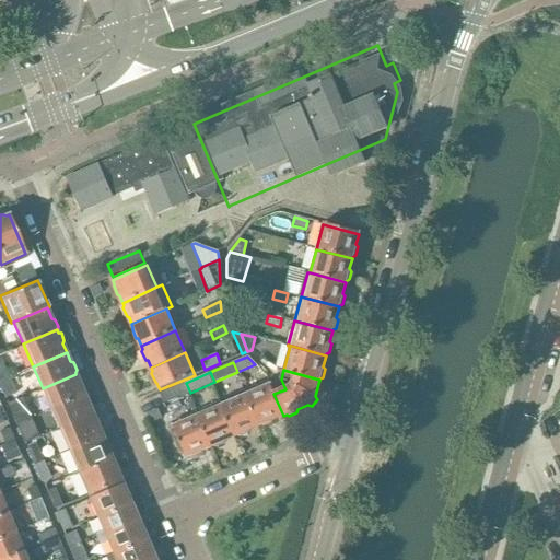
[(76,374),(43,388),(51,409),(83,395),(81,388),(81,386),(82,384),(80,376),(77,375),(76,374)]
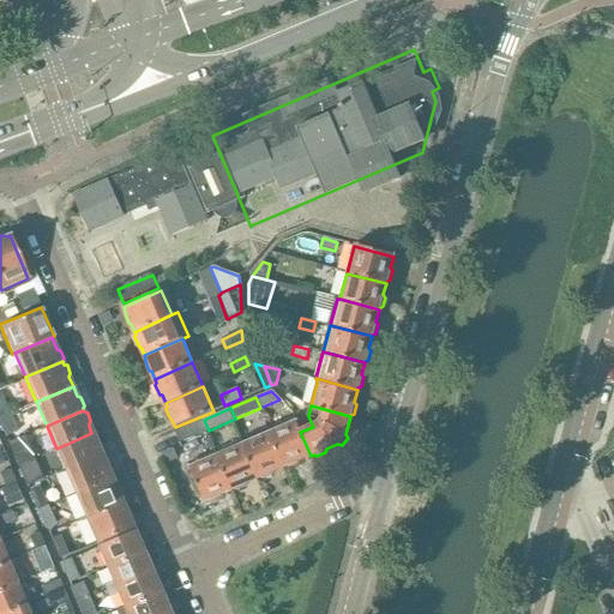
[(0,425),(5,437),(17,432),(8,414),(0,416),(0,425)]
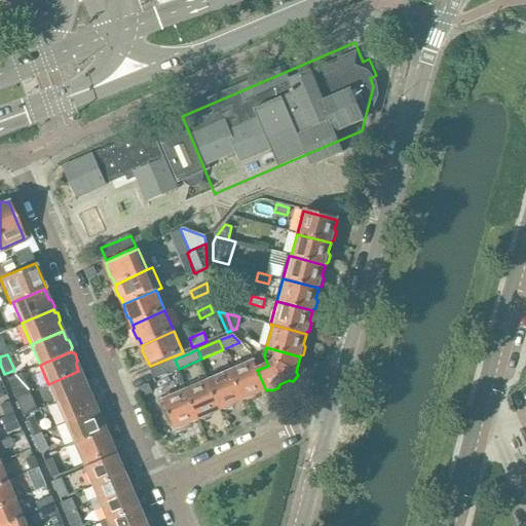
[(231,368),(245,400),(247,399),(249,400),(256,397),(257,395),(266,390),(257,370),(252,359),(231,368)]
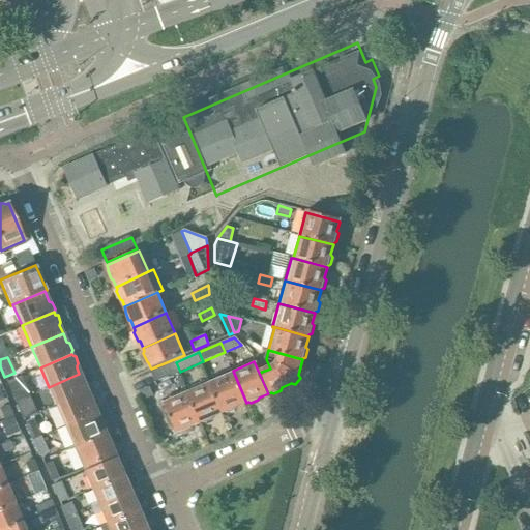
[(150,373),(154,383),(180,372),(176,362),(150,373)]
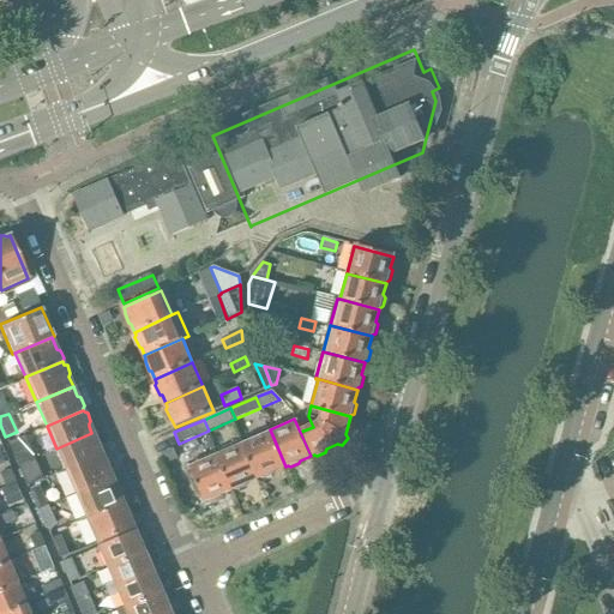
[(270,429),(242,441),(258,477),(262,476),(264,479),(272,475),(274,471),(286,467),(270,429)]
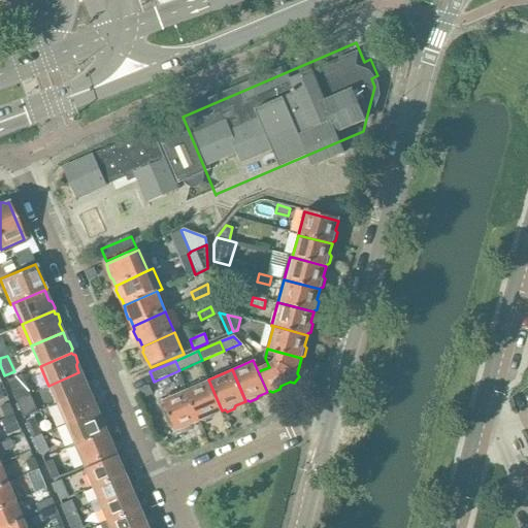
[(78,372),(48,386),(57,405),(87,392),(87,390),(88,388),(85,381),(83,381),(78,372)]
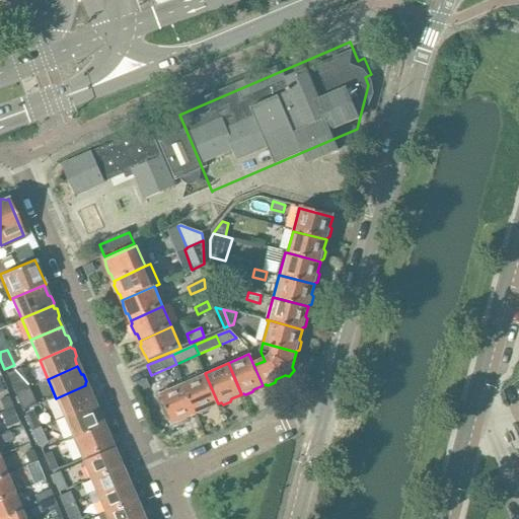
[(20,369),(6,375),(14,394),(28,387),(20,369)]
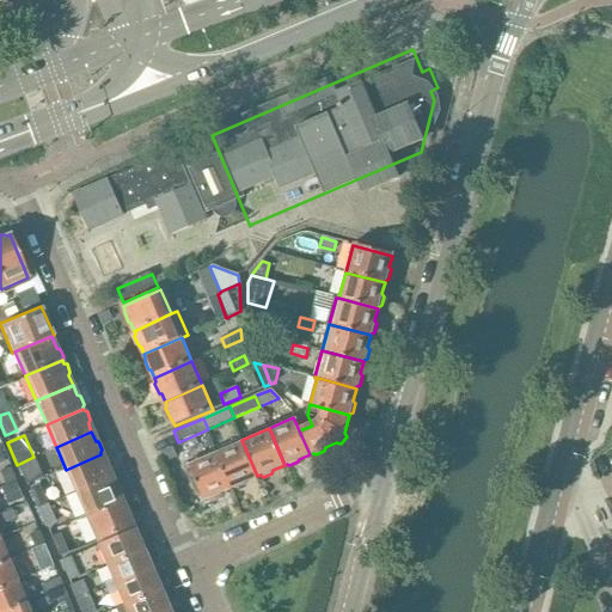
[(242,440),(215,451),(231,488),(233,487),(237,488),(245,484),(246,481),(248,481),(257,476),(242,440)]
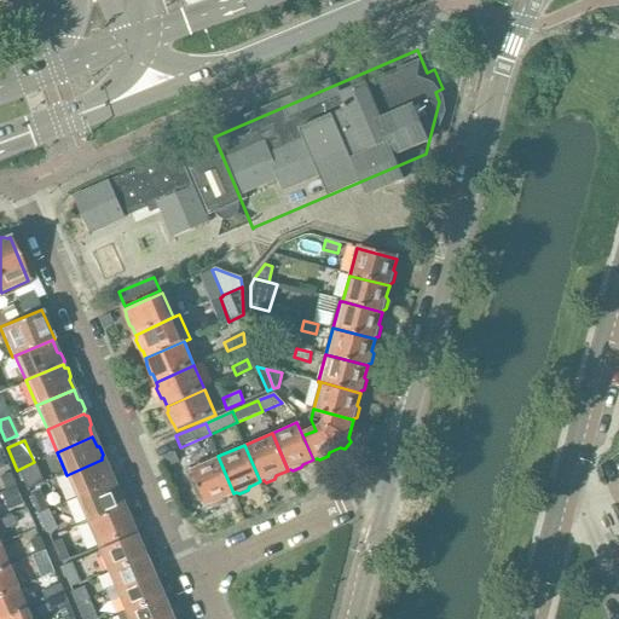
[(187,463),(169,470),(186,509),(204,502),(206,505),(210,503),(213,504),(221,501),(223,498),(233,493),(218,456),(190,468),(187,463)]
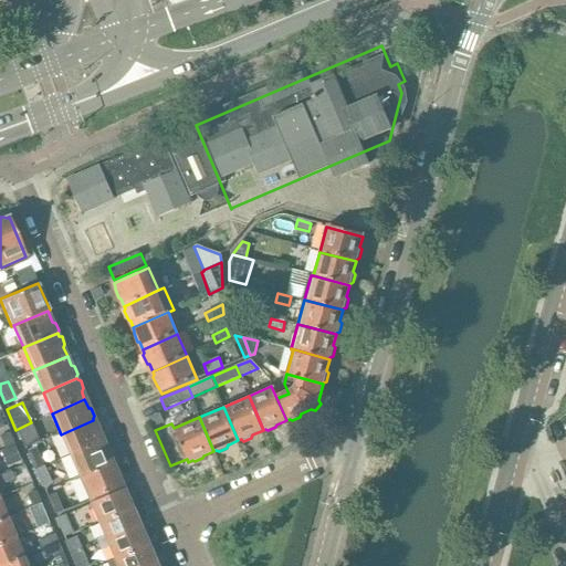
[(93,420),(61,435),(71,458),(104,443),(100,433),(101,430),(97,422),(94,421),(93,420)]
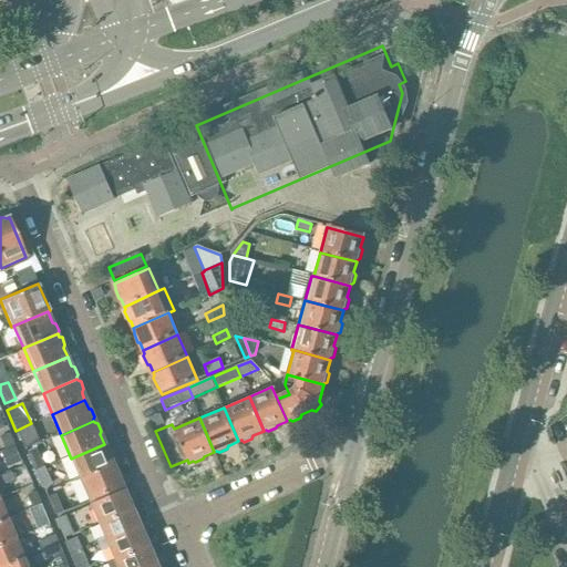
[(23,450),(39,443),(31,423),(16,431),(23,450)]
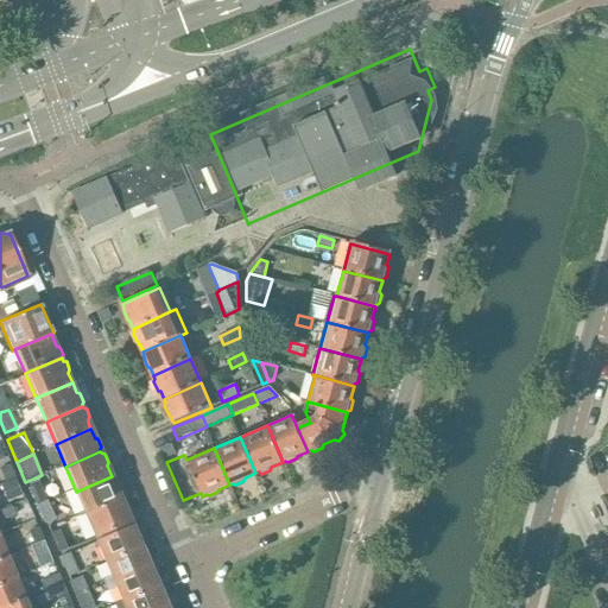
[(10,464),(0,468),(0,472),(5,483),(16,479),(10,464)]
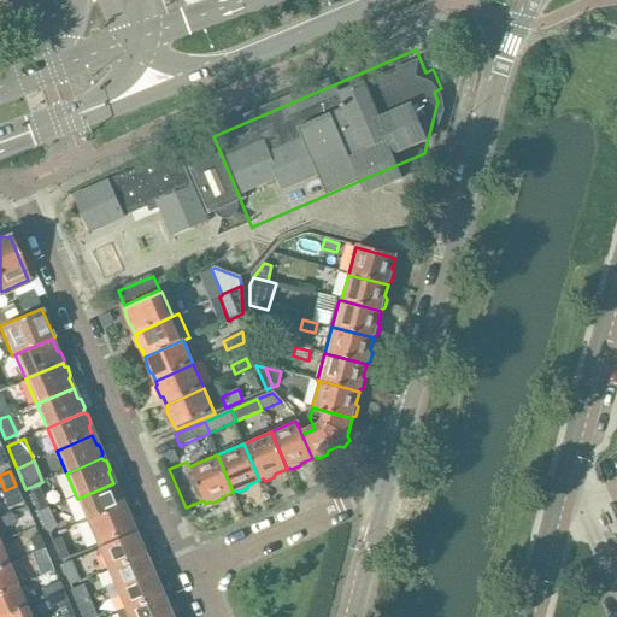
[(113,483),(77,499),(87,522),(123,507),(122,504),(124,501),(121,493),(117,492),(113,483)]
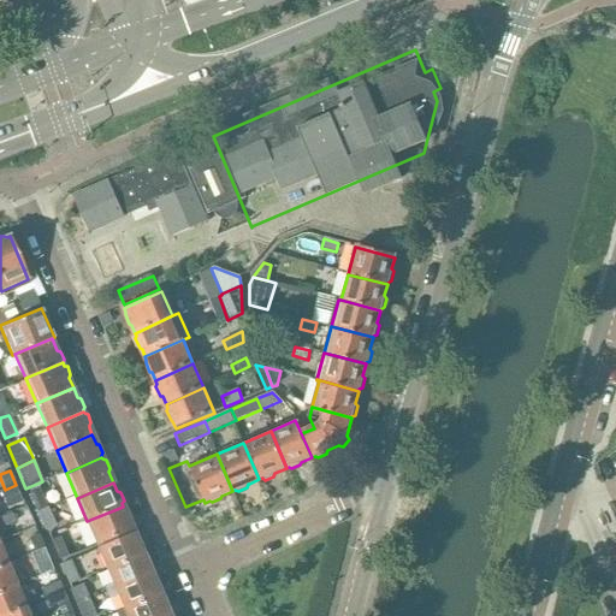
[(5,490),(1,492),(9,509),(23,502),(16,485),(5,490)]
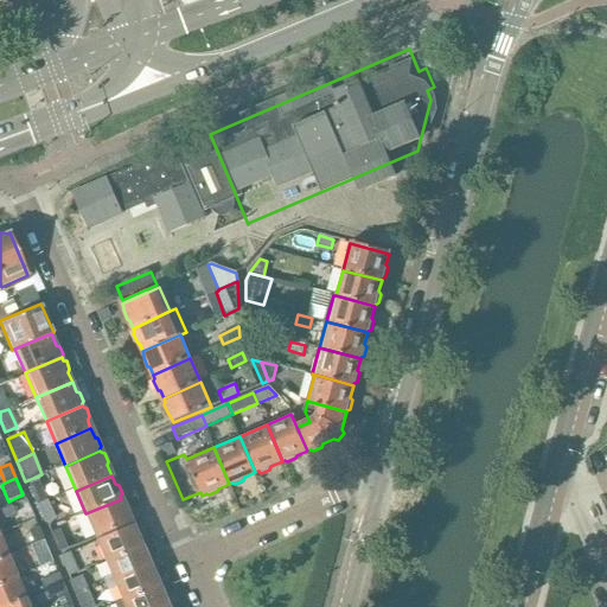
[(29,486),(36,504),(45,500),(37,481),(29,486)]
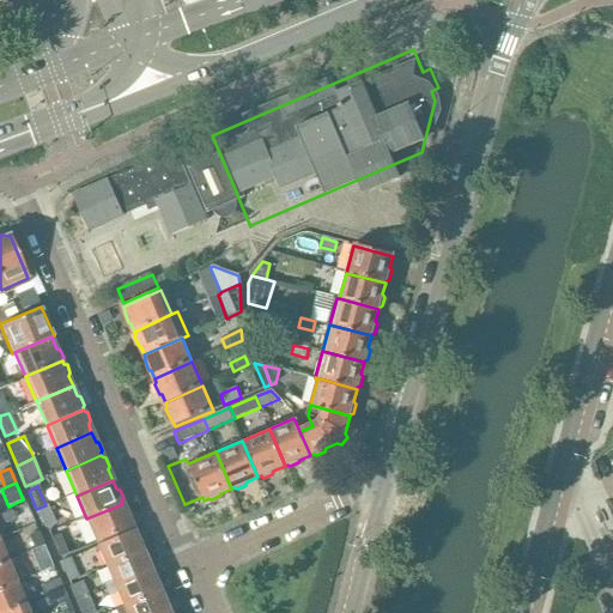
[(122,504),(86,519),(97,542),(133,527),(128,516),(129,514),(126,505),(123,505),(122,504)]
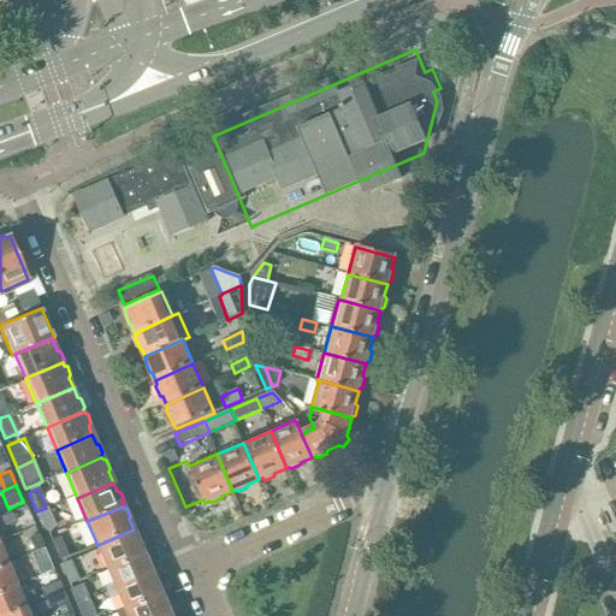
[(53,508),(39,515),(47,534),(61,528),(53,508)]
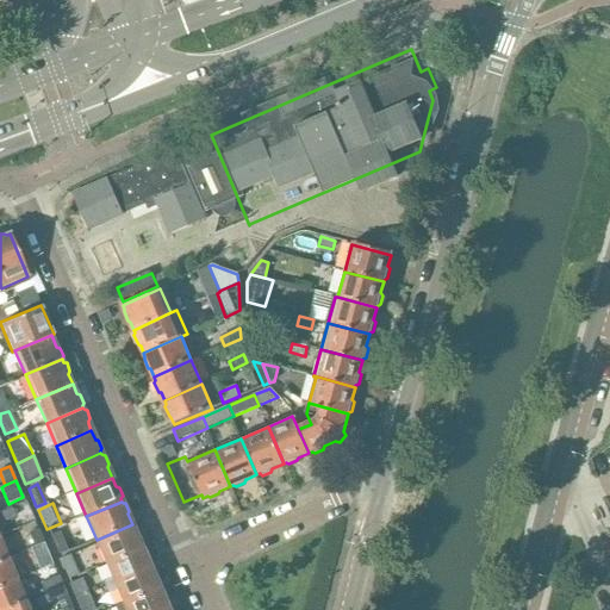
[(11,508),(0,512),(0,524),(16,518),(11,508)]
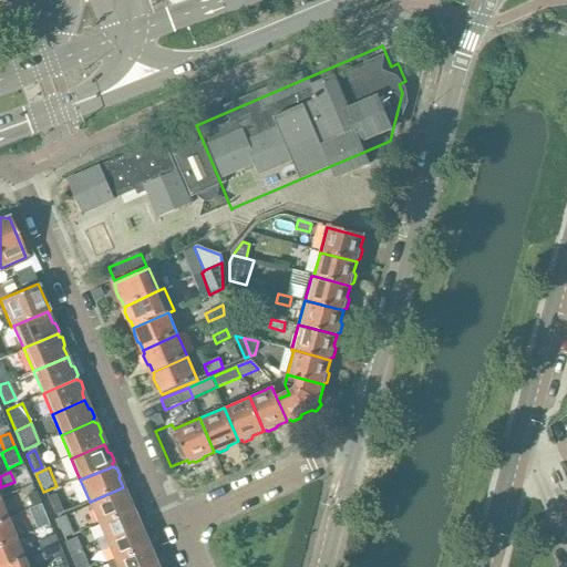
[(37,492),(27,496),(31,507),(41,503),(37,492)]
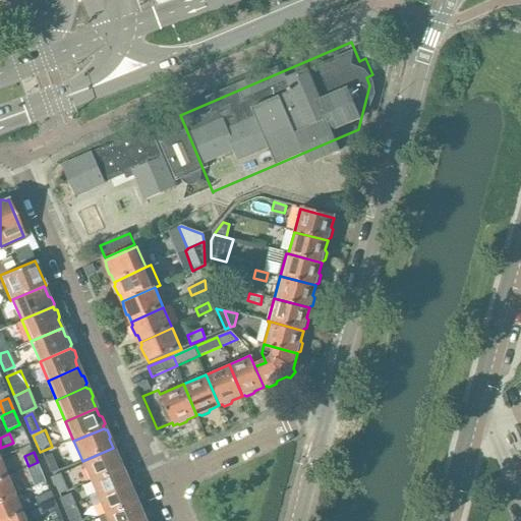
[(90,482),(122,469),(121,467),(122,465),(120,459),(117,459),(114,452),(82,465),(90,482)]
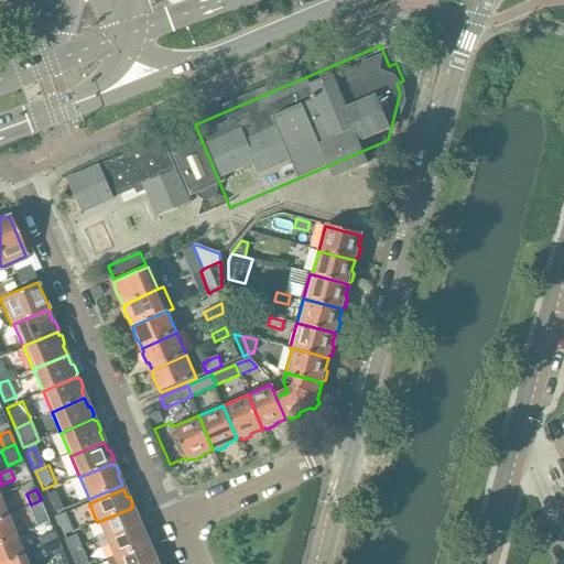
[(46,496),(54,513),(62,510),(54,492),(46,496)]
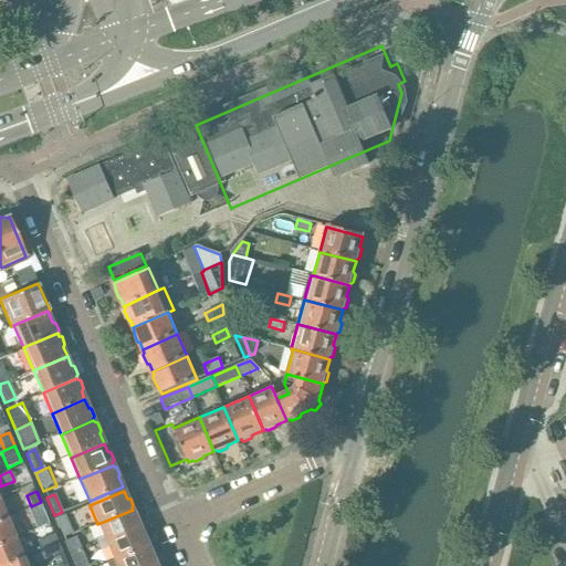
[(133,510),(97,524),(106,543),(140,528),(137,522),(139,519),(136,513),(134,513),(133,510)]
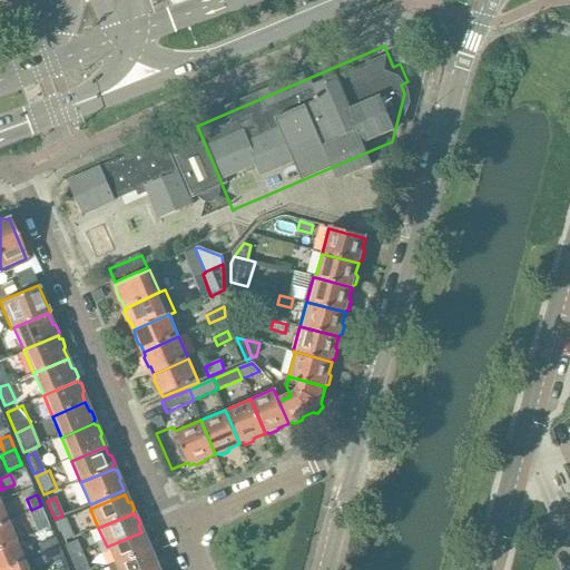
[(56,523),(64,541),(72,538),(65,519),(56,523)]
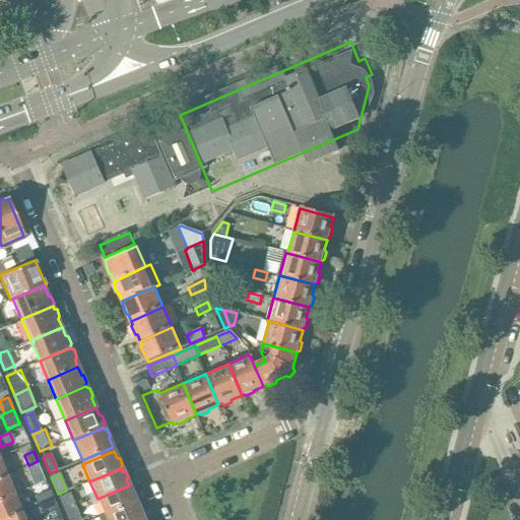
[(7,476),(0,479),(0,500),(15,494),(7,476)]
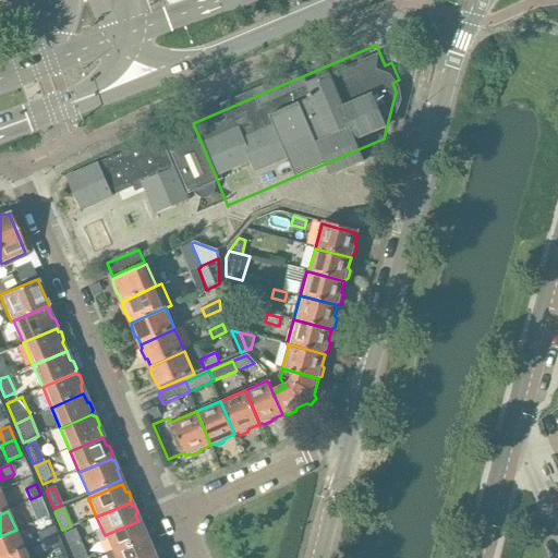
[(138,521),(105,535),(111,553),(146,537),(145,536),(146,534),(144,528),(141,526),(138,521)]
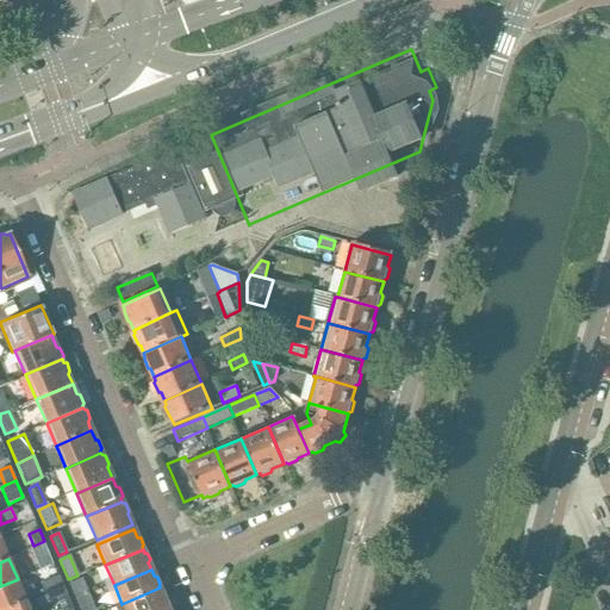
[(0,609),(5,609),(61,586),(56,576),(39,584),(43,592),(36,596),(32,587),(23,591),(18,579),(0,586),(0,609)]
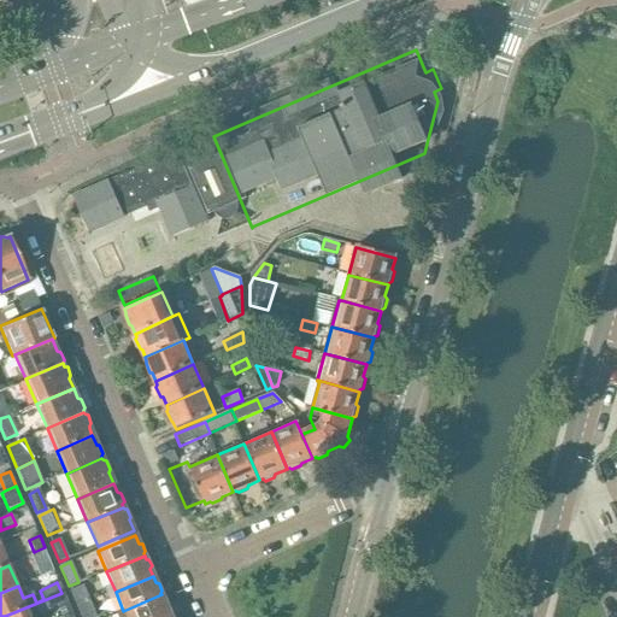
[(82,585),(68,591),(76,609),(89,603),(82,585)]
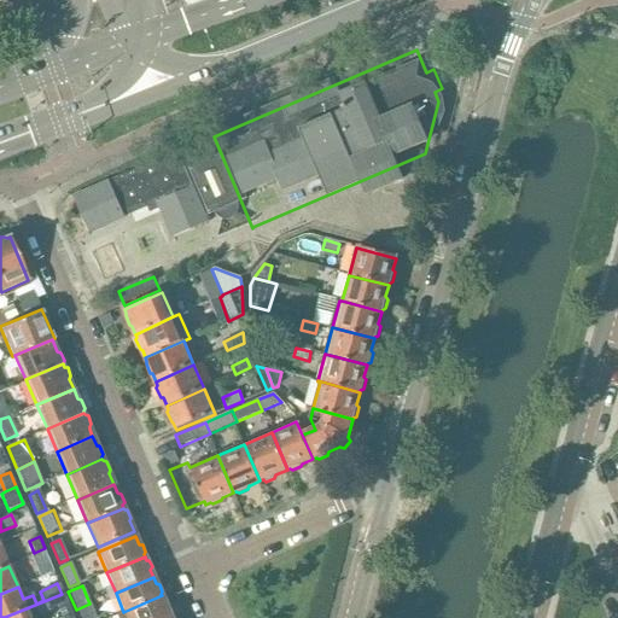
[(62,594),(5,617),(30,617),(31,617),(34,617),(35,617),(51,611),(50,610),(57,607),(65,602),(62,594)]
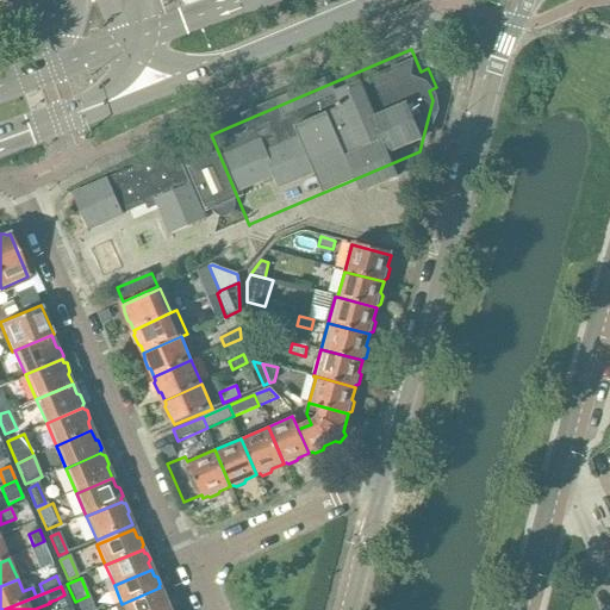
[(116,609),(163,609),(168,609),(165,601),(166,597),(163,591),(160,591),(160,587),(122,604),(114,608),(116,609)]
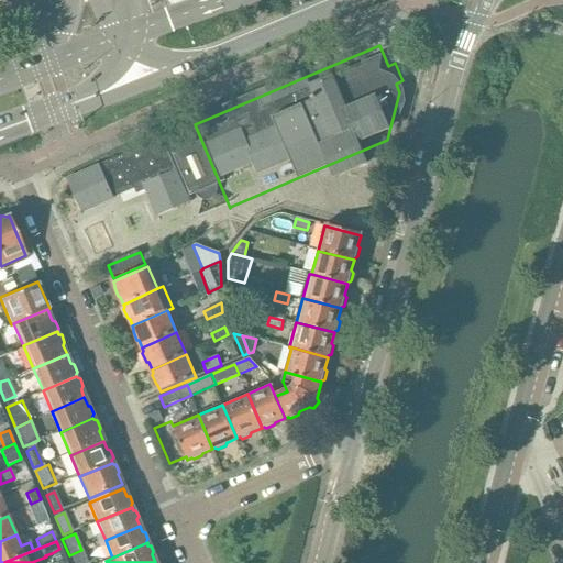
[(72,562),(87,562),(81,550),(69,555),(72,562)]
